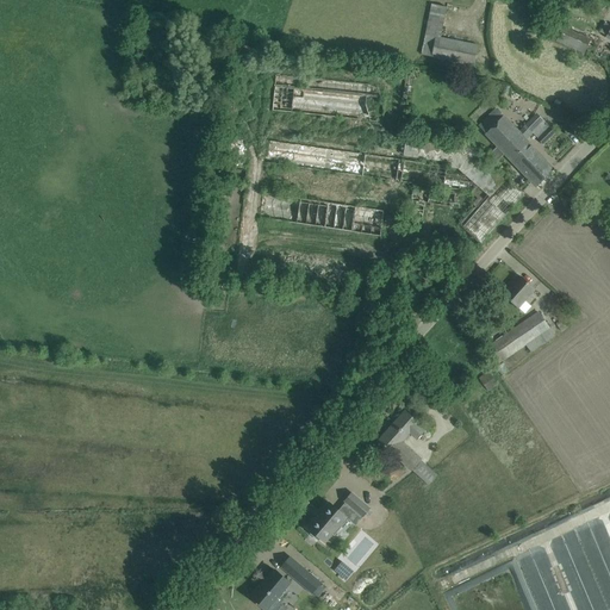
[(447,6),(430,4),(421,55),(475,66),(480,44),(442,37),(447,6)]
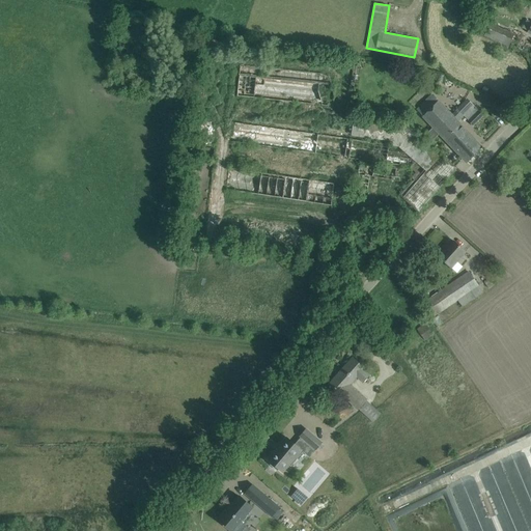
[(508,47),(514,34),(488,24),(483,36),(508,47)]
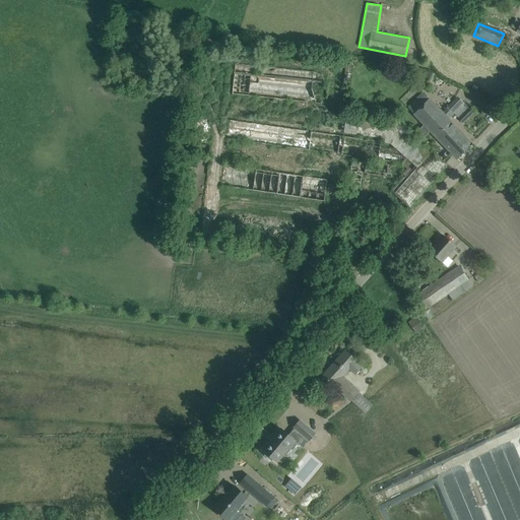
[(247,73),(234,72),(232,93),(321,103),(323,80),(247,72),(247,73)]
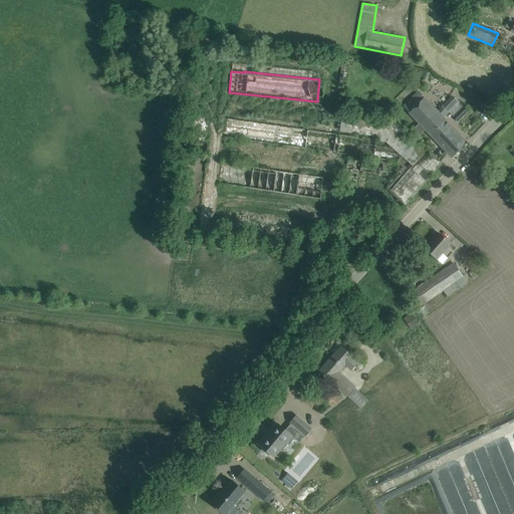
[(437,111),(418,91),(409,100),(459,150),(466,143),(459,136),(444,119),(450,113),(458,122),(467,112),(461,105),(452,97),(437,111)]
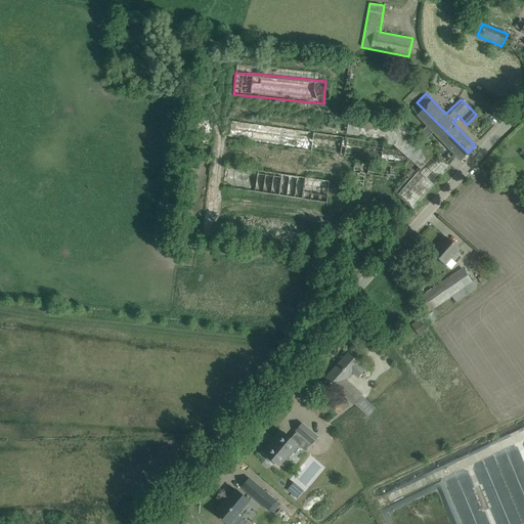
[(417,102),(410,108),(452,153),(460,160),(468,153),(417,102)]
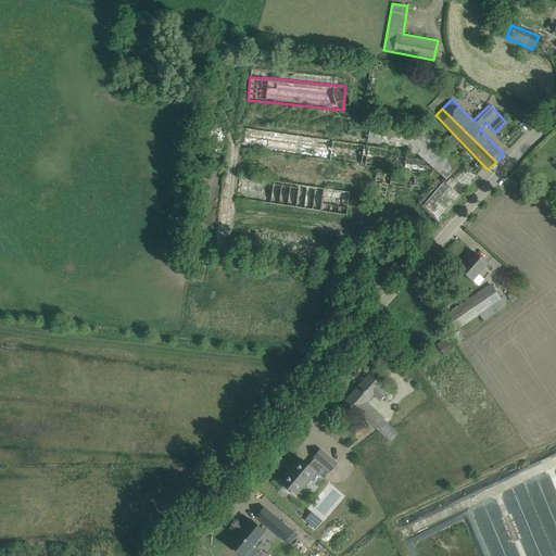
[(416,154),(443,177),(442,178),(441,178),(439,180),(433,188),(419,204),(439,222),(478,176),(469,169),(427,130),(369,122),(367,137),(367,142),(409,149),(409,152),(416,154)]
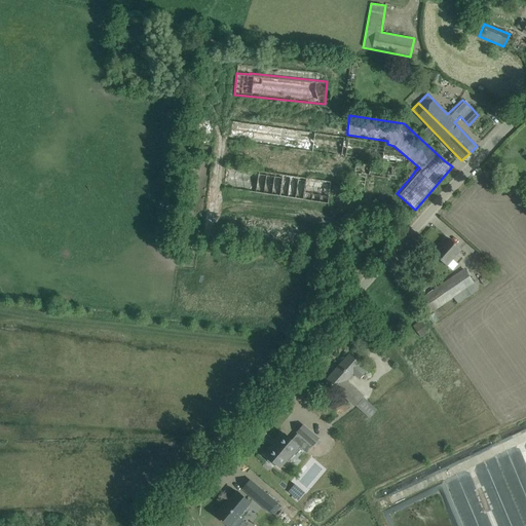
[(230,125),(230,139),(248,139),(248,125),(230,125)]
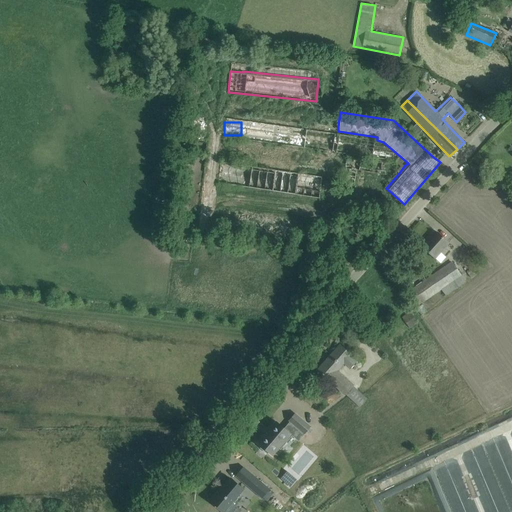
[(216,182),(319,199),(322,180),(219,162),(216,182)]
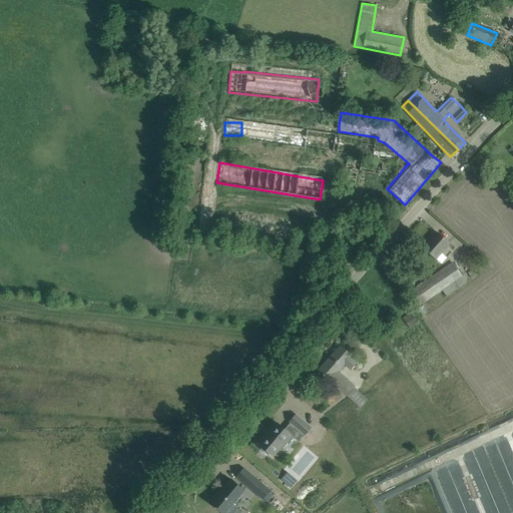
[(438,232),(430,241),(428,240),(423,247),(436,260),(450,243),(438,232)]
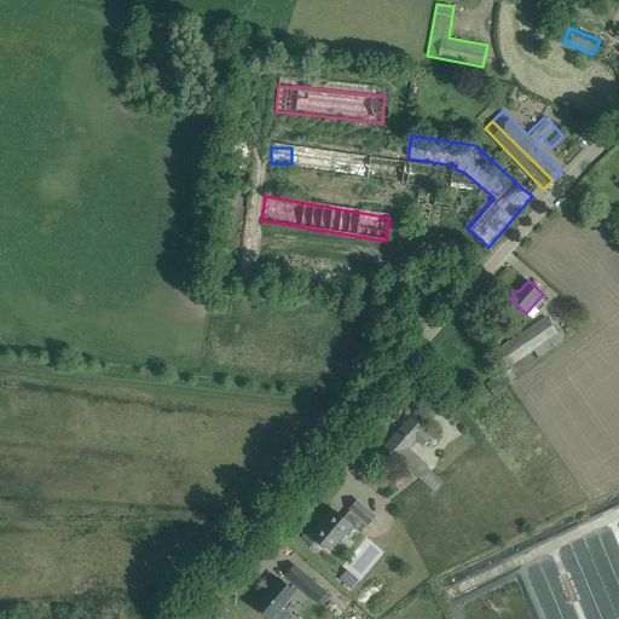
[(562,342),(547,317),(495,353),(505,370),(534,351),(539,358),(562,342)]
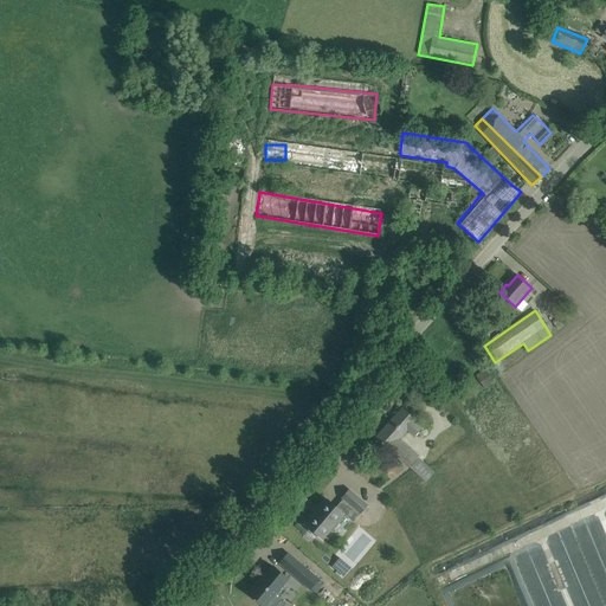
[(487,379),(490,375),(485,369),(476,376),(485,388),(491,385),(487,379)]
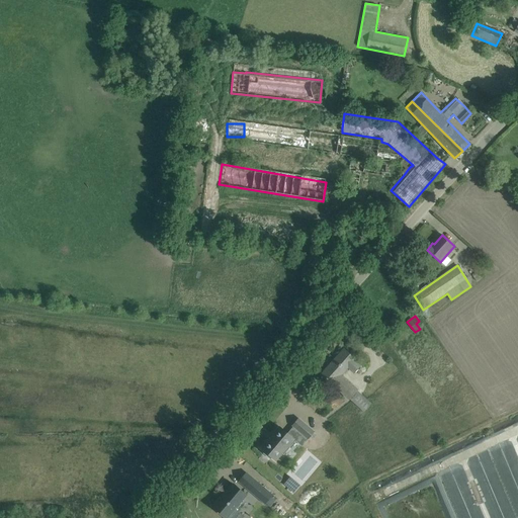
[(355,360),(343,350),(321,374),(329,381),(364,413),(372,404),(357,391),(358,389),(342,375),(348,369),(354,374),(361,365),(355,360)]
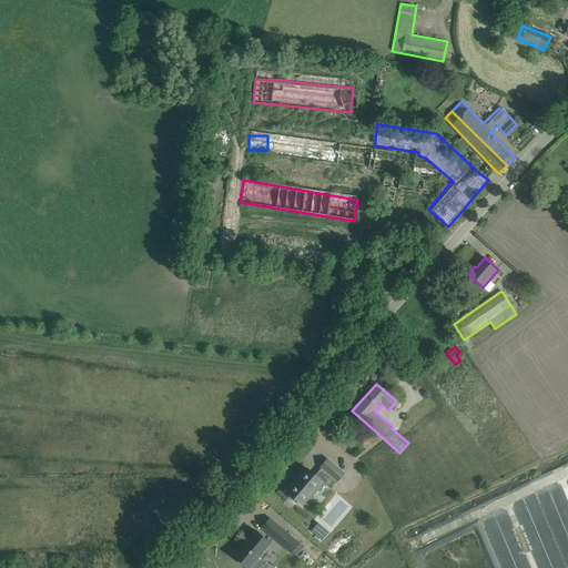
[(316,476),(306,468),(286,492),(291,495),(290,497),(296,504),(298,501),(302,505),(310,497),(311,498),(317,490),(315,489),(322,482),(322,480),(326,475),(336,484),(344,474),(327,459),(321,466),(323,468),(316,476)]
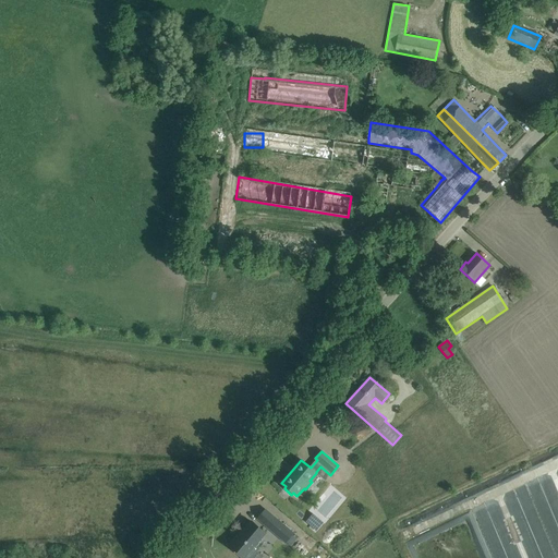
[(313,513),(305,522),(316,531),(322,525),(315,520),(317,517),(313,513)]
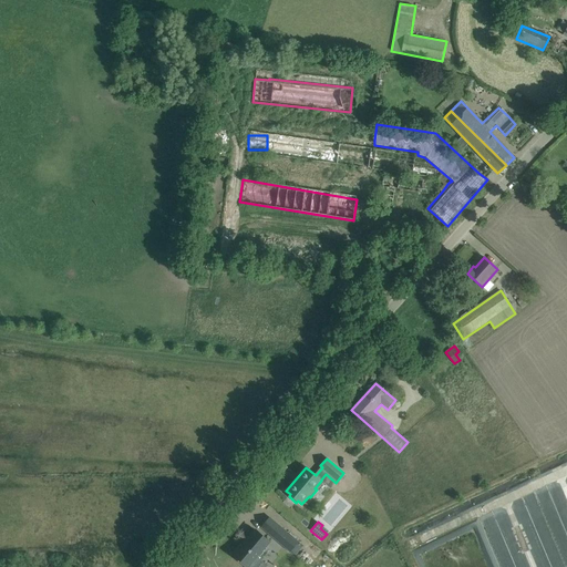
[(280,527),(274,536),(290,550),(297,542),(280,527)]
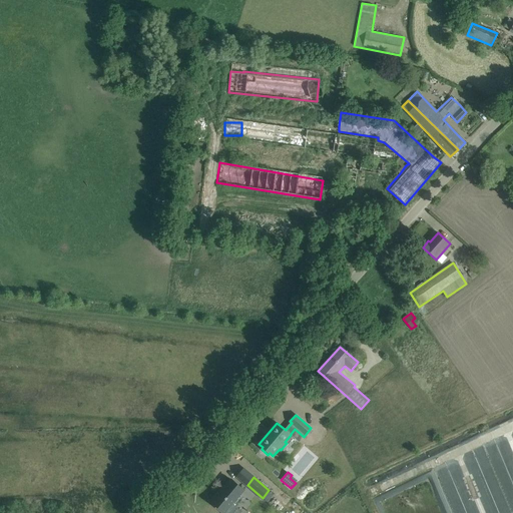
[(243,490),(231,480),(221,491),(220,490),(211,501),(224,512),(229,512),(236,505),(235,504),(241,496),(239,495),(243,490)]
